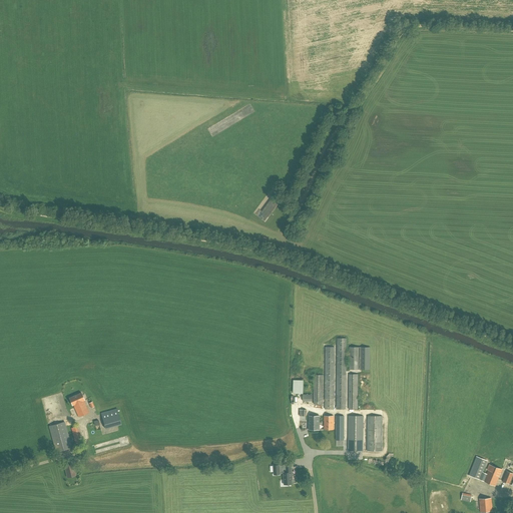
[(265,221),(278,204),(273,200),(260,217),(265,221)]
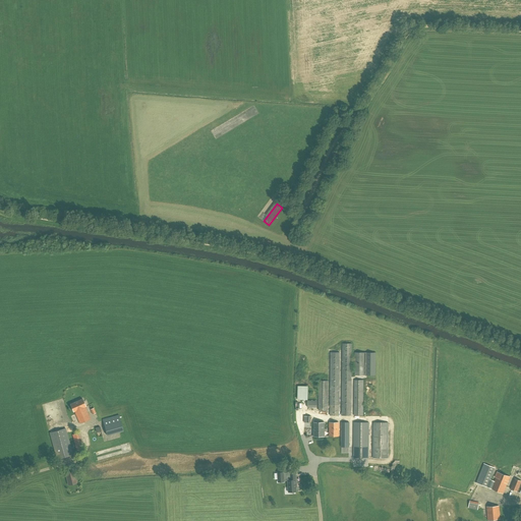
[(342,343),(341,415),(351,415),(352,362),(354,362),(354,375),(374,375),(374,352),(365,352),(354,352),(354,359),(352,359),(352,344),(342,343)]
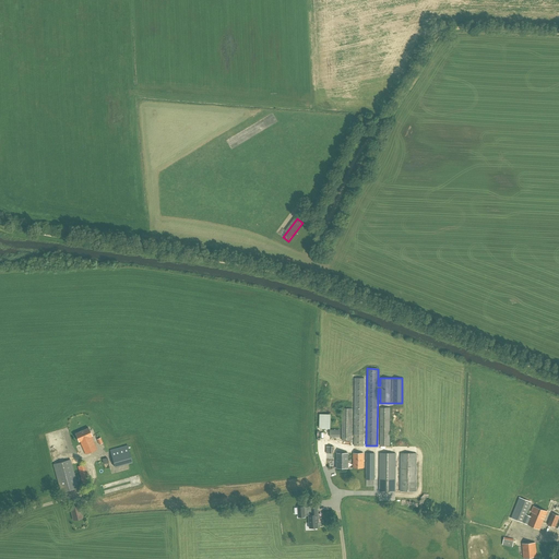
[(364,445),(365,378),(355,378),(354,445),(364,445)]
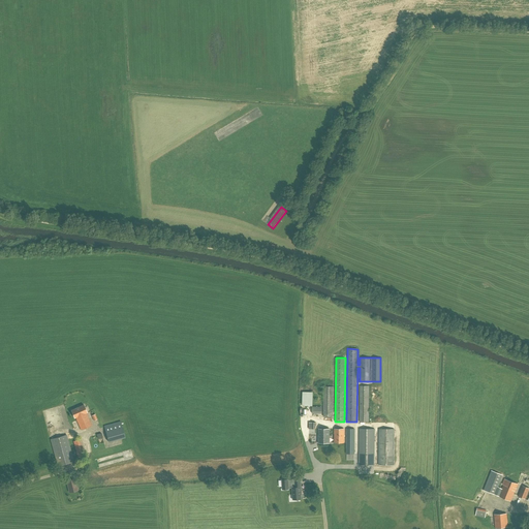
[(88,390),(90,394),(101,390),(100,385),(88,390)]
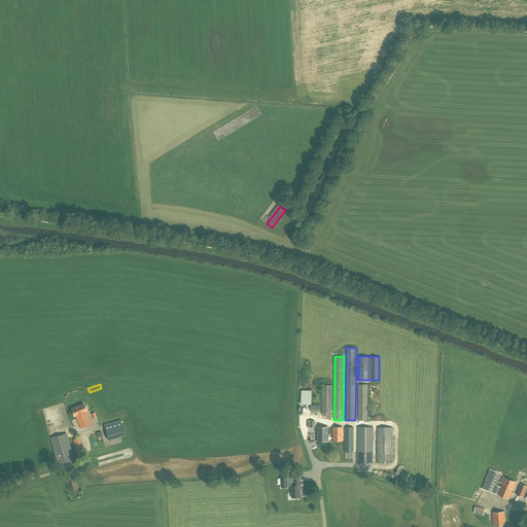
[(367,420),(367,384),(358,384),(358,420),(367,420)]
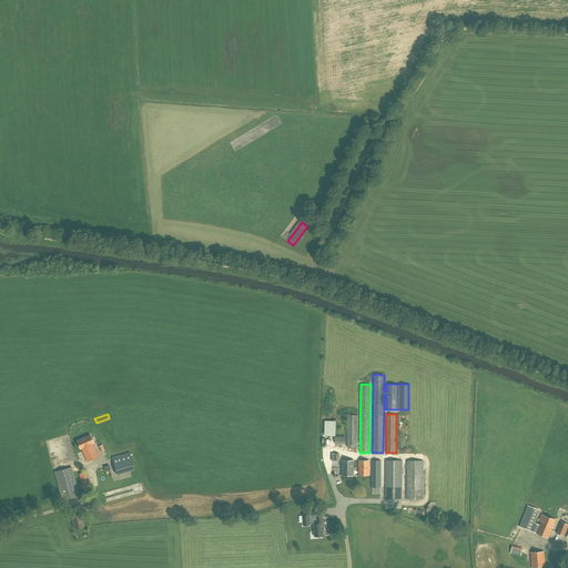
[(357,447),(357,415),(347,415),(347,447),(357,447)]
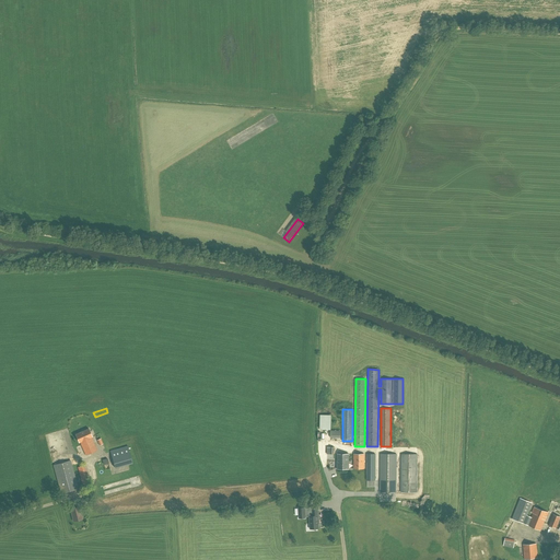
[(330,430),(330,429),(330,416),(321,415),(321,429),(330,430)]
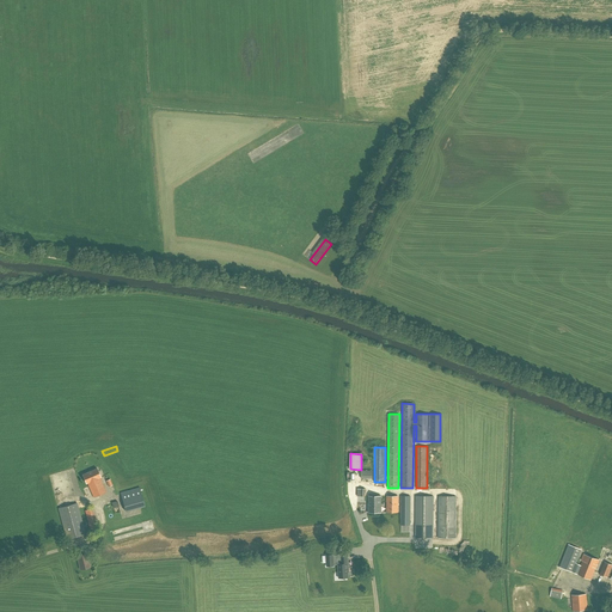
[(106,493),(99,478),(101,478),(97,469),(83,475),(86,484),(87,484),(93,497),(106,493)]
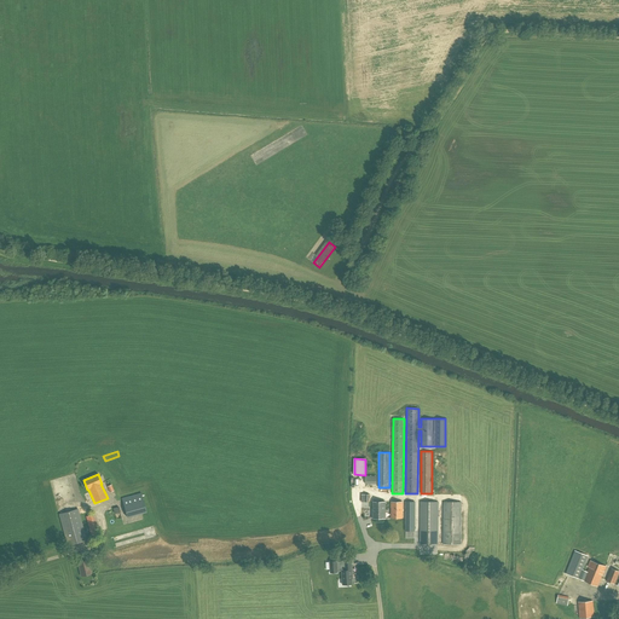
[(127,518),(146,513),(142,492),(122,498),(127,518)]
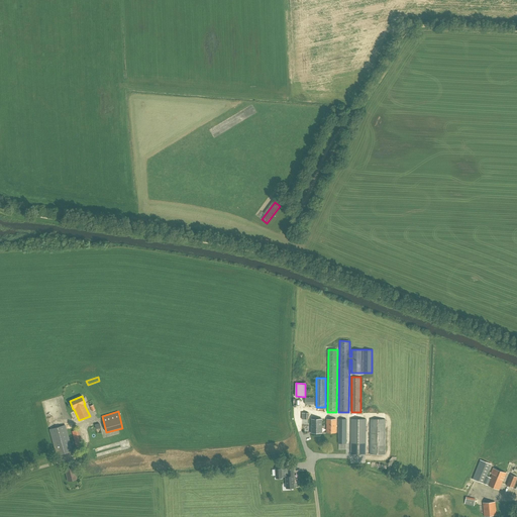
[(322,433),(322,419),(311,419),(311,433),(322,433)]
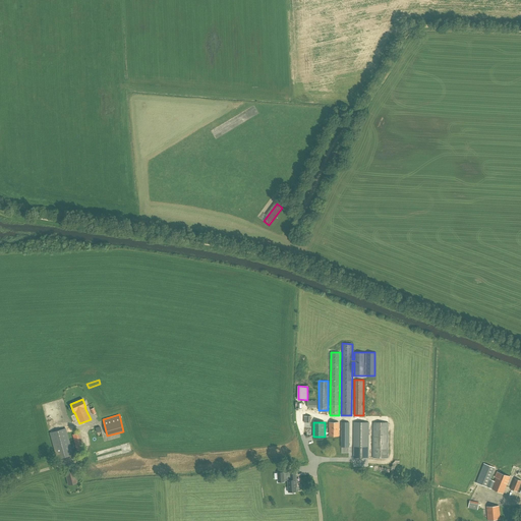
[(339,437),(339,422),(329,422),(329,437),(339,437)]
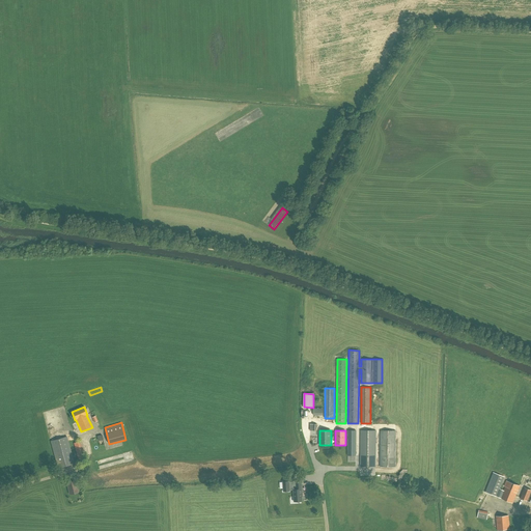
[(347,455),(356,455),(356,430),(347,430),(347,455)]
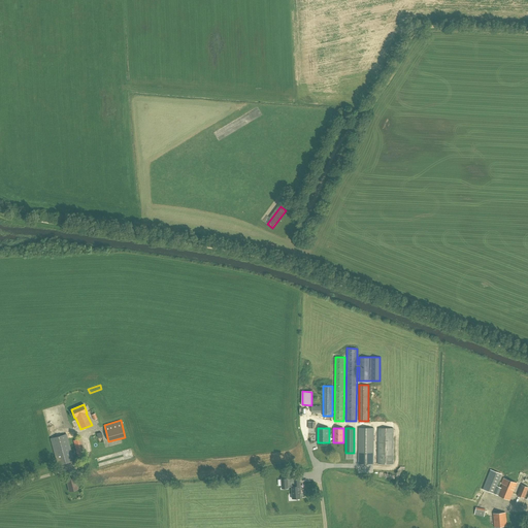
[(373,464),(374,428),(358,428),(358,464),(373,464)]
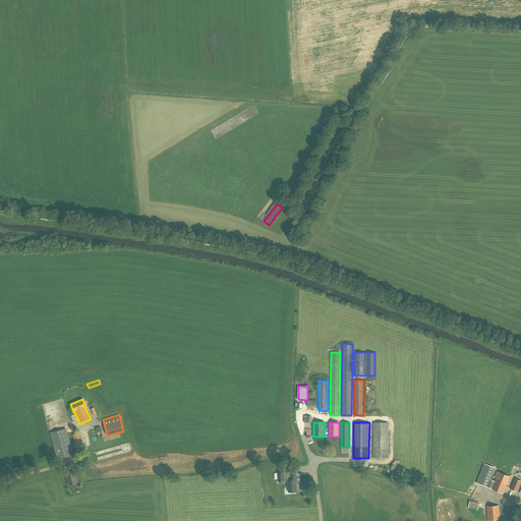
[(372,458),(388,458),(389,422),(372,422),(372,458)]
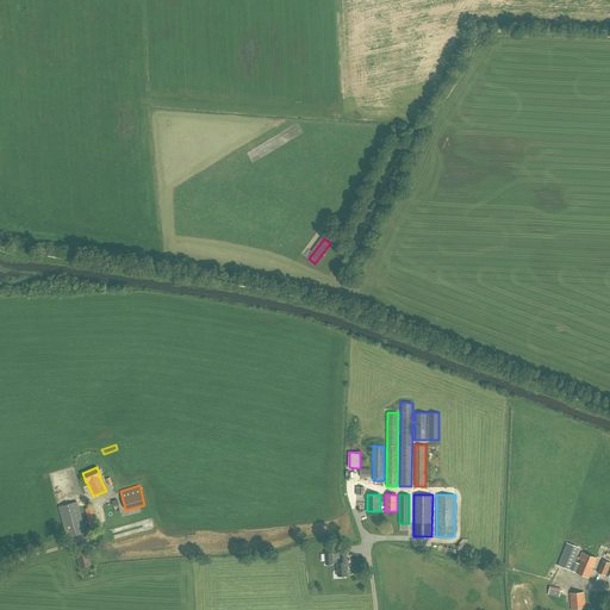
[(67,539),(86,533),(78,502),(57,506),(67,539)]
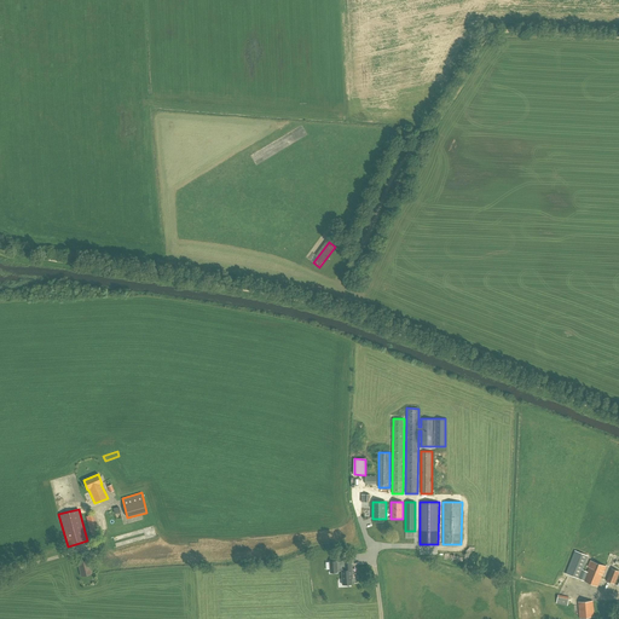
[(91,536),(99,534),(93,514),(86,516),(91,536)]
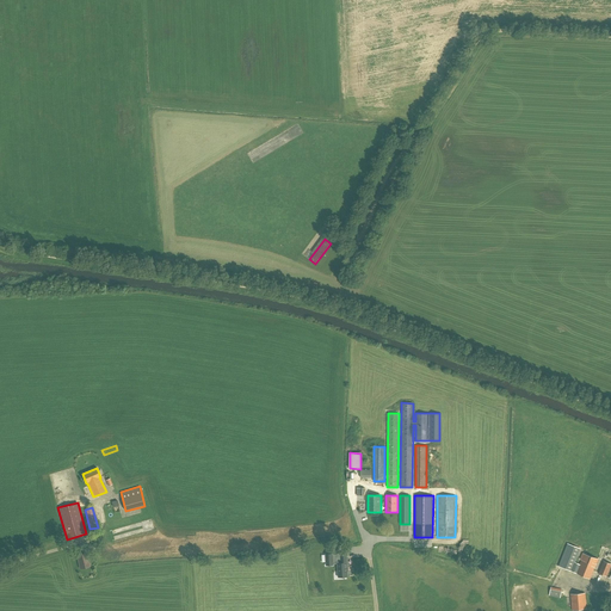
[(579,565),(575,562),(581,549),(567,543),(559,567),(590,579),(597,565),(599,559),(582,553),(580,560),(581,560),(579,565)]
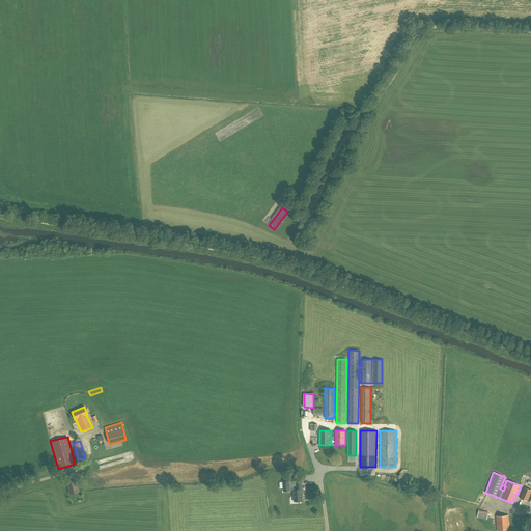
[(70,495),(78,492),(76,480),(66,483),(70,495)]
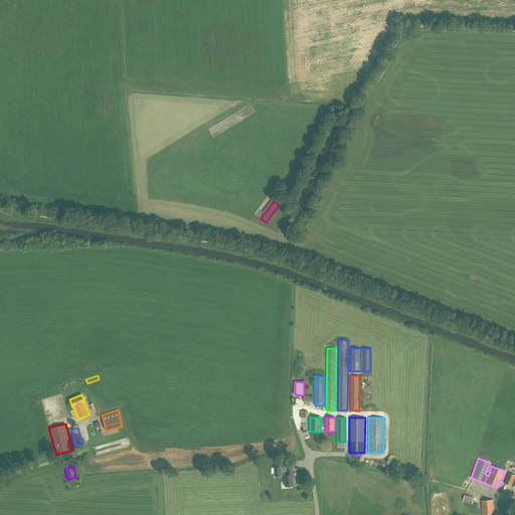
[(294,482),(293,466),(284,467),(284,468),(281,468),(281,467),(274,467),(275,477),(282,477),(282,475),(284,475),(285,487),(294,486),(293,482),(294,482)]
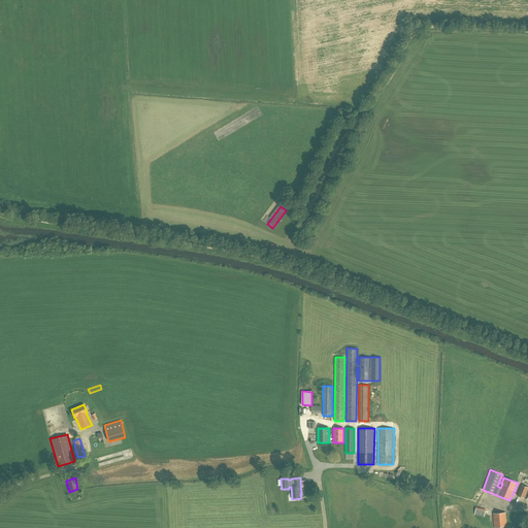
[(527,487),(522,485),(517,495),(524,498),(527,499),(527,487)]
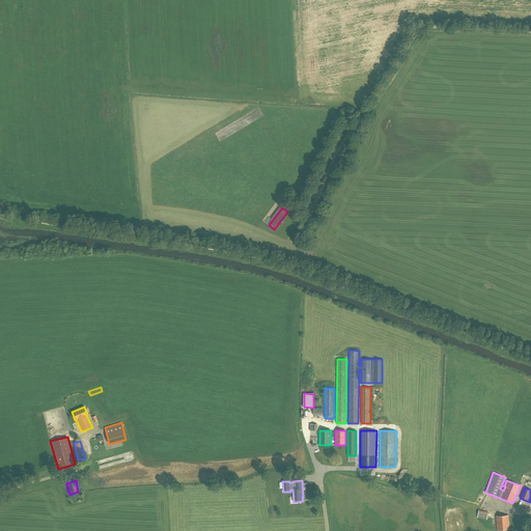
[(486,520),(488,512),(478,510),(477,518),(486,520)]
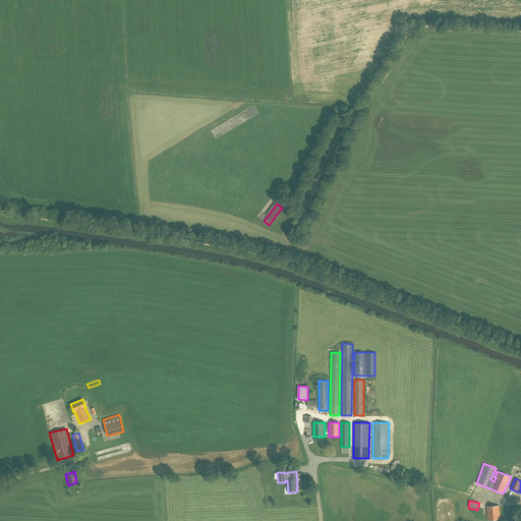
[(487,520),(500,519),(499,506),(486,507),(487,520)]
